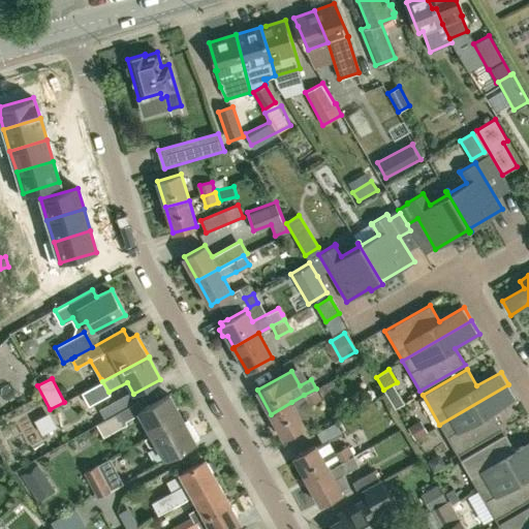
[(336,379),(318,390),(324,400),(342,390),(336,379)]
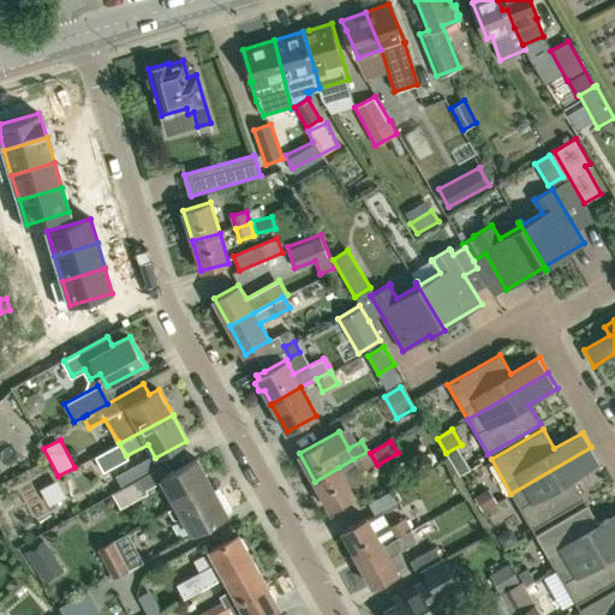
[(584,499),(572,479),(601,463),(591,447),(511,494),(531,529),(584,499)]
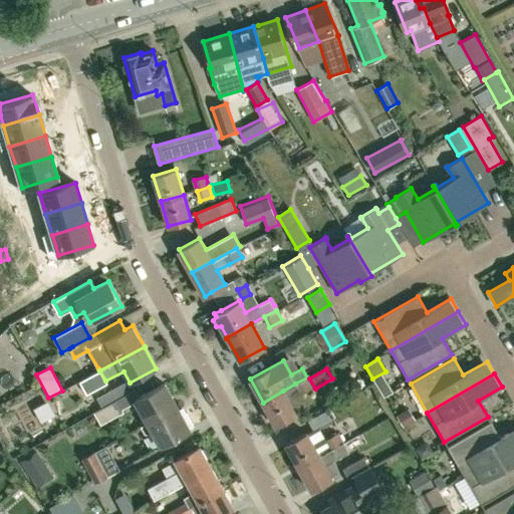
[(312,387),(307,377),(295,383),(301,394),(312,387)]
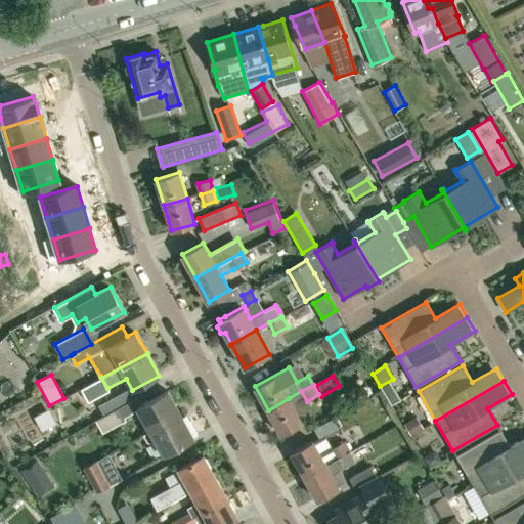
[(127,389),(98,405),(103,416),(115,409),(132,399),(127,389)]
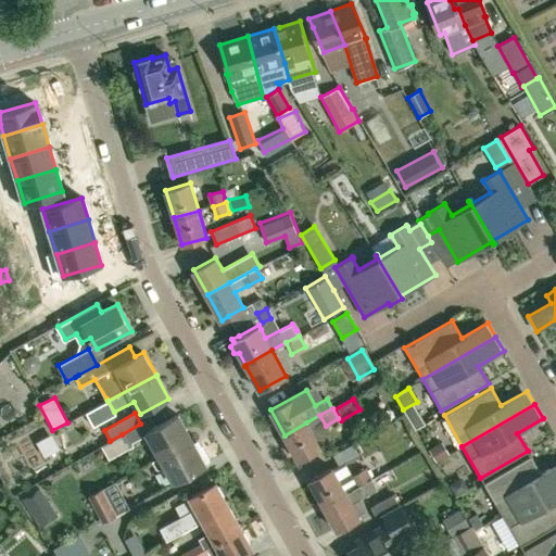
[(152,460),(192,439),(178,414),(147,431),(160,456),(152,459),(152,460)]
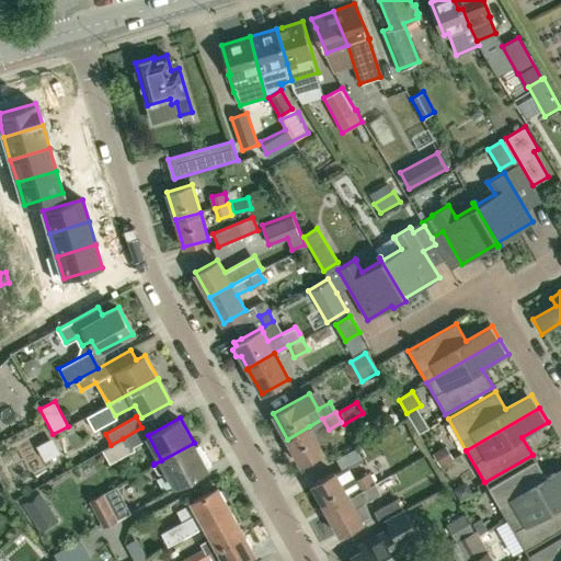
[(309,426),(287,439),(300,465),(323,451),(309,426)]
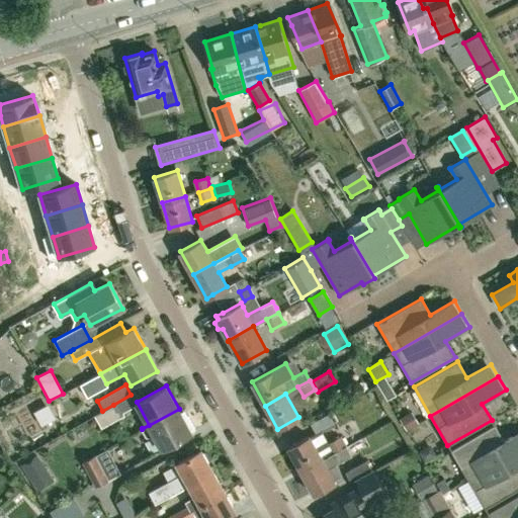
[(40,423),(54,416),(47,403),(33,410),(40,423)]
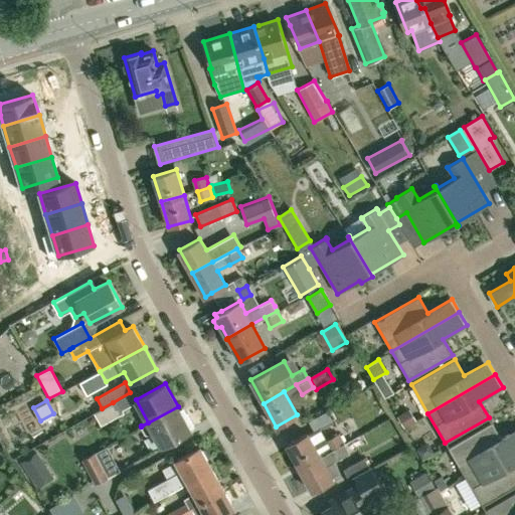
[(102,408),(94,412),(101,425),(120,414),(113,402),(102,408)]
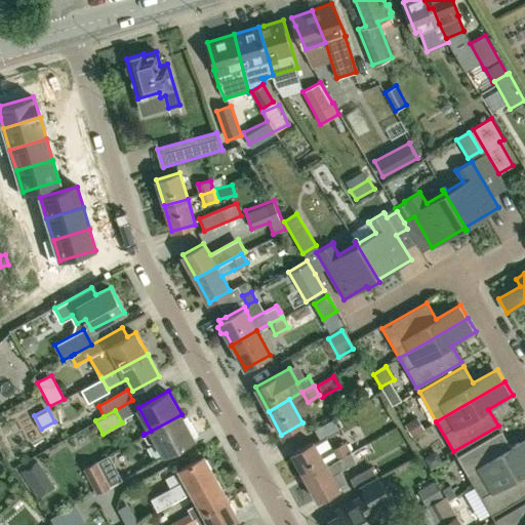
[(182,414),(144,435),(148,442),(152,443),(157,441),(164,455),(194,439),(182,414)]
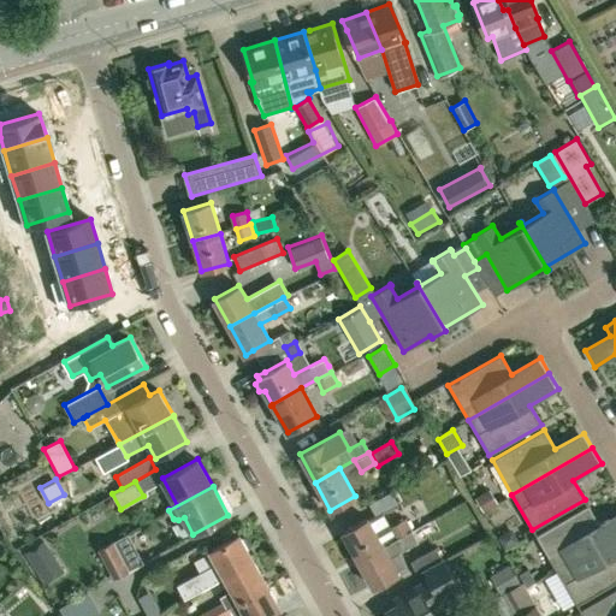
[(368,504),(375,516),(397,505),(390,492),(368,504)]
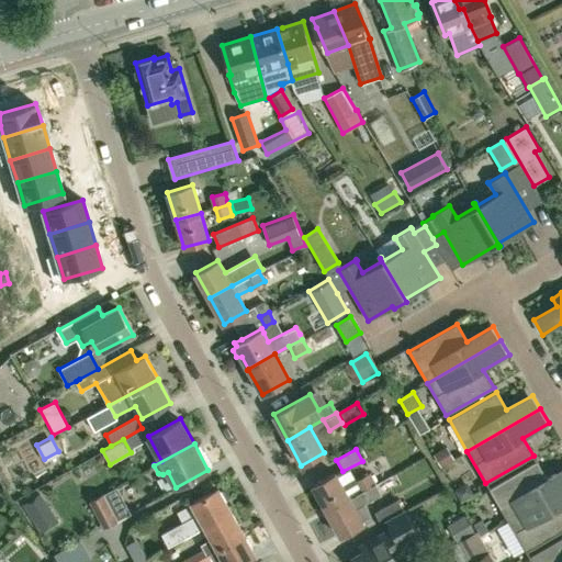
[(536,460),(489,487),(507,520),(561,487),(561,469),(547,479),(536,460)]
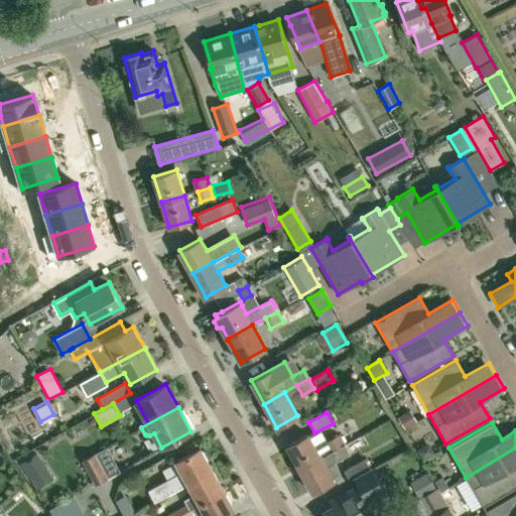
[(299,469),(320,458),(307,433),(286,445),(299,469)]
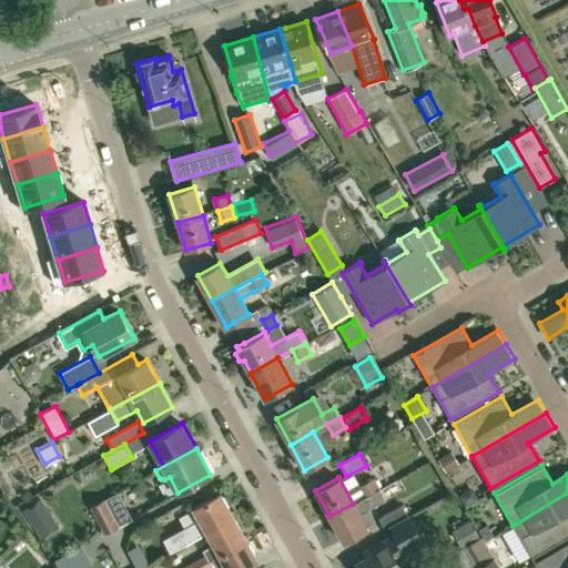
[(374,478),(362,485),(367,496),(379,489),(374,478)]
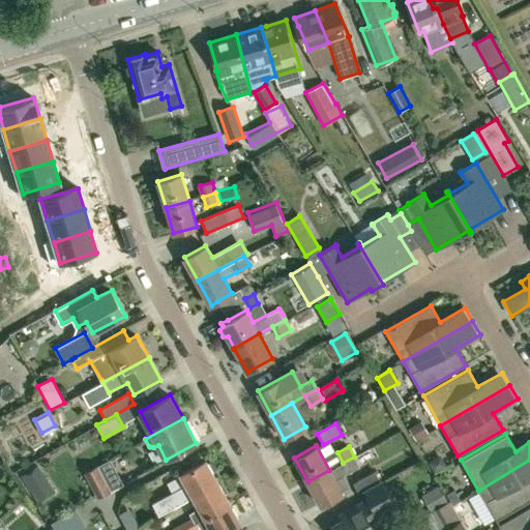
[(373,454),(369,447),(354,457),(343,463),(329,470),(307,481),(321,506),(343,494),(334,479),(360,465),(359,463),(373,454)]
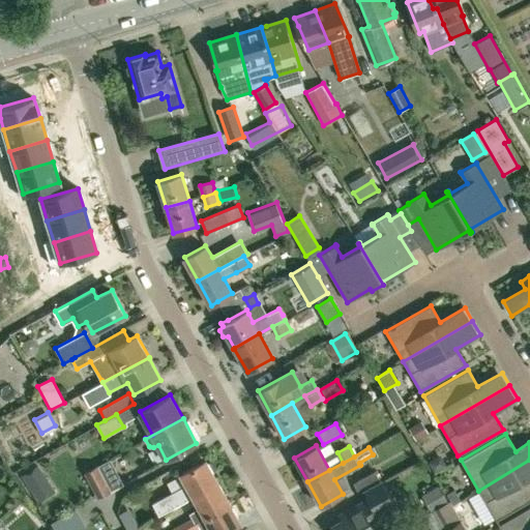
[(529,460),(478,491),(496,521),(529,500),(529,460)]
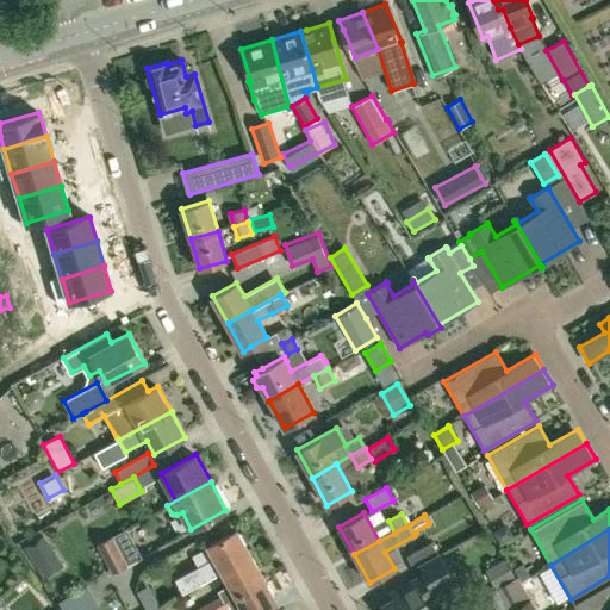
[(209,546),(215,558),(175,579),(182,593),(223,571),(222,571),(250,554),(236,530),(209,546)]
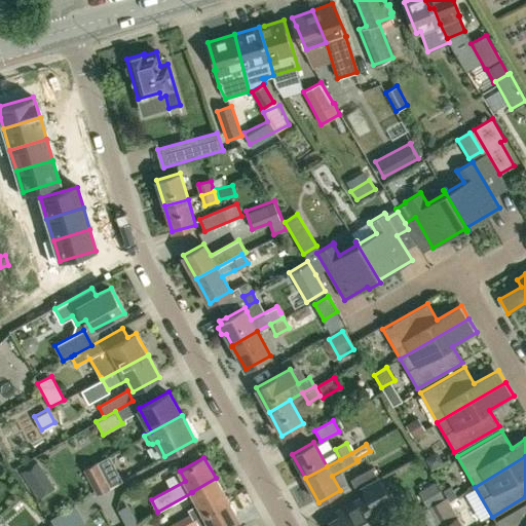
[(41,461),(23,470),(33,496),(51,489),(41,461)]
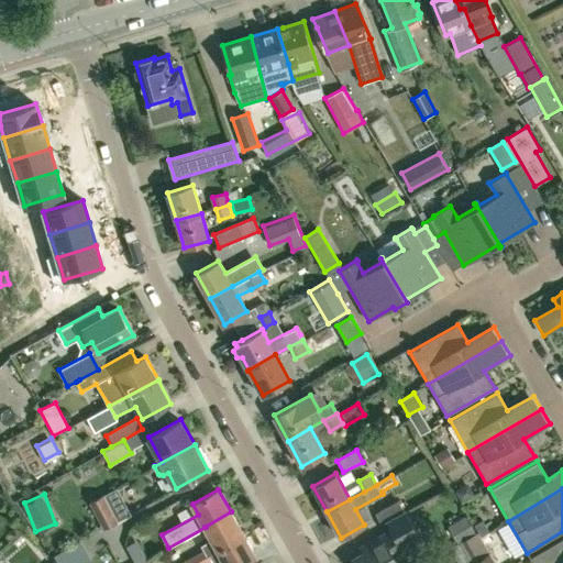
[(118,521),(103,494),(89,503),(102,529),(118,521)]
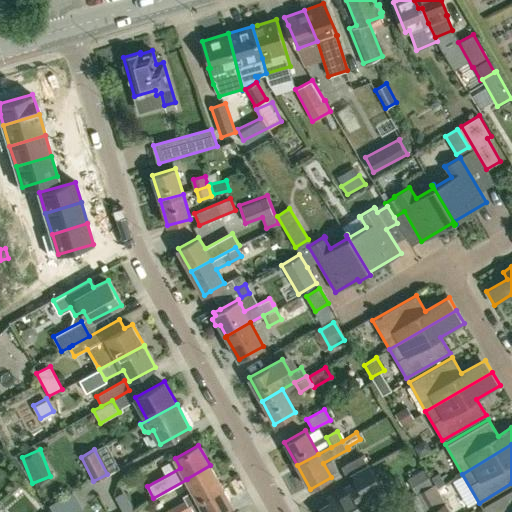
[(368,466),(368,465),(362,455),(341,466),(347,477),(352,474),(353,474),(368,466)]
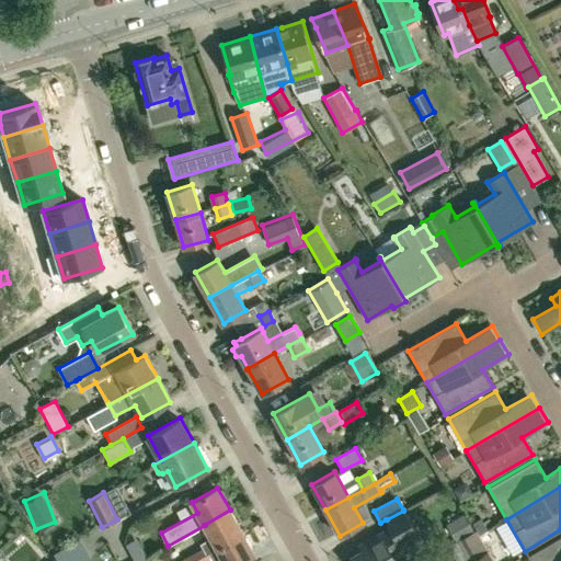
[(208,552),(217,548),(242,534),(230,510),(204,525),(205,525),(210,536),(199,542),(203,549),(206,548),(208,552)]
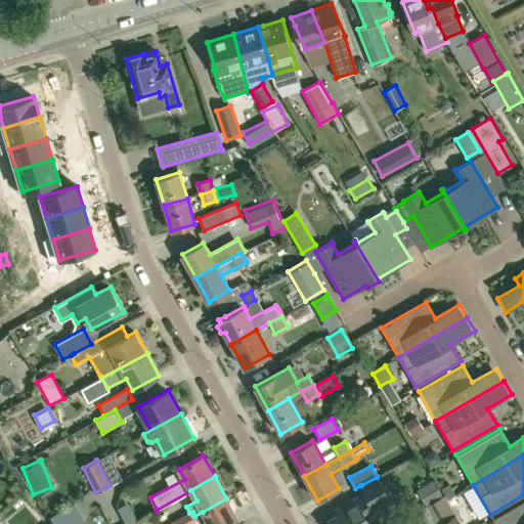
[(361,485),(364,492),(336,509),(339,514),(329,519),(331,523),(369,523),(366,516),(391,503),(377,477),(361,485)]
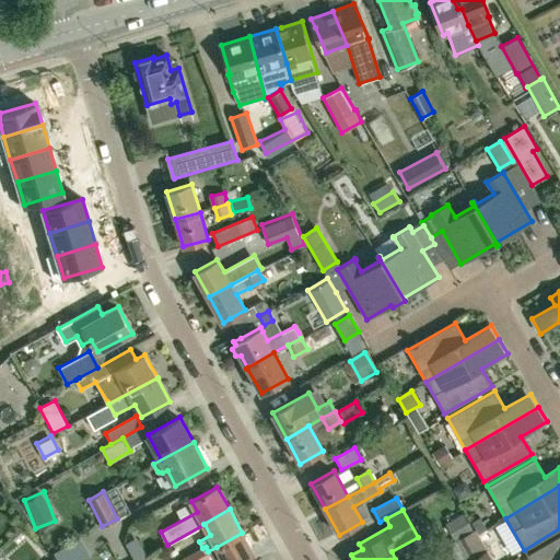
[(444,522),(454,539),(471,529),(462,512),(444,522)]
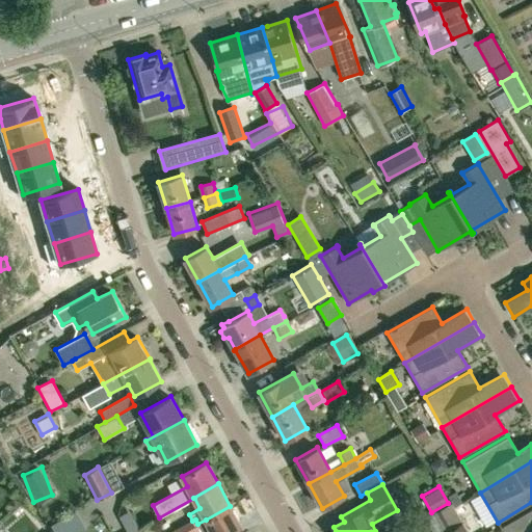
[(455,491),(448,497),(454,507),(462,503),(455,491)]
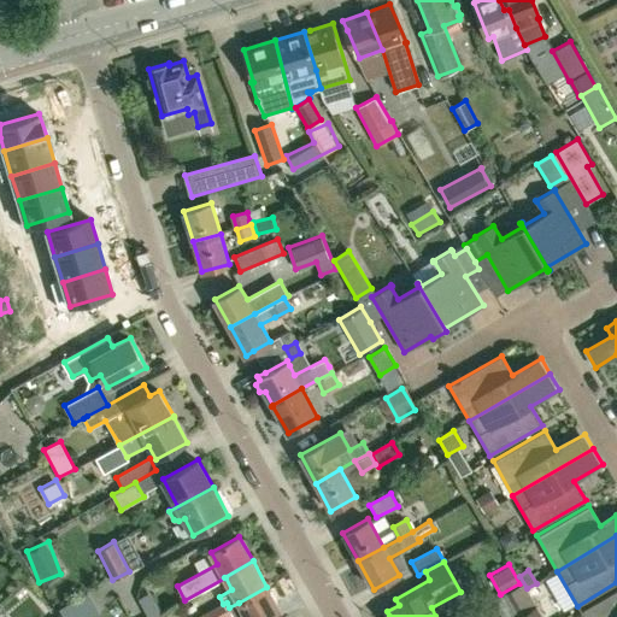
[(542,616),(540,612),(536,606),(536,607),(523,585),(510,592),(523,615),(519,616),(542,616)]
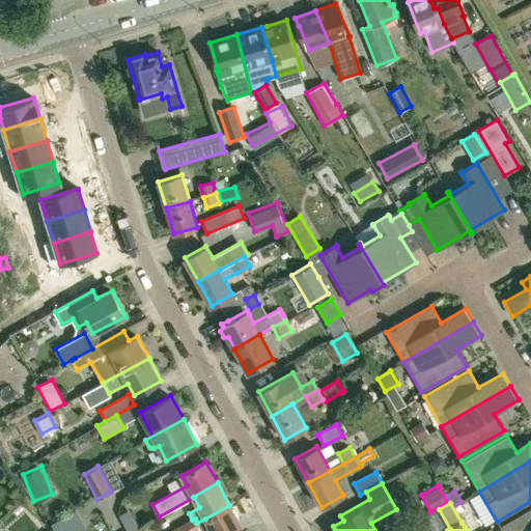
[(192,520),(183,525),(186,530),(192,530),(198,528),(199,530),(203,530),(211,527),(213,530),(226,530),(240,524),(229,505),(205,519),(197,523),(195,519),(192,520)]
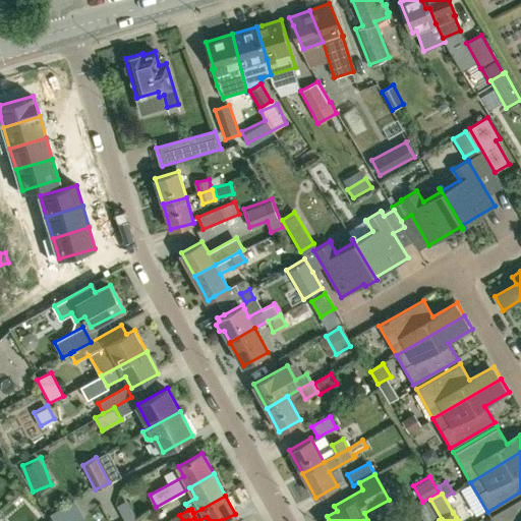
[(520,520),(520,497),(489,516),(493,520),(520,520)]
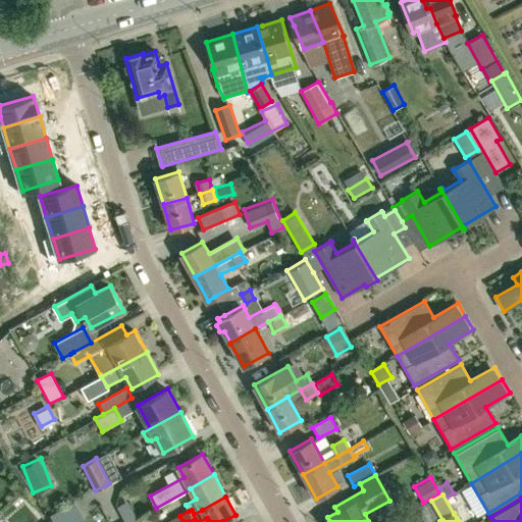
[(73,500),(49,513),(53,521),(74,521),(83,518),(73,500)]
